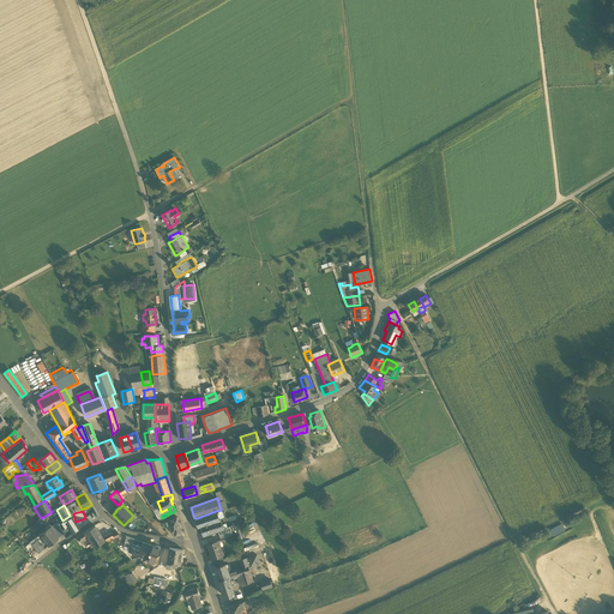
[(200,524),(200,525),(220,519),(216,511),(197,518),(198,523),(200,524)]
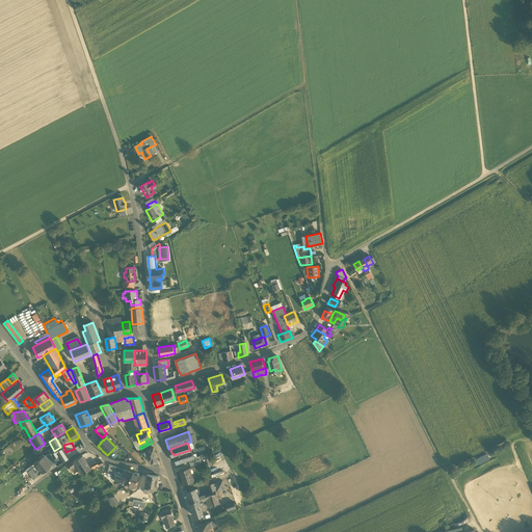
[(51,452),(56,460),(59,463),(69,457),(61,447),(60,447),(54,451),(51,452)]
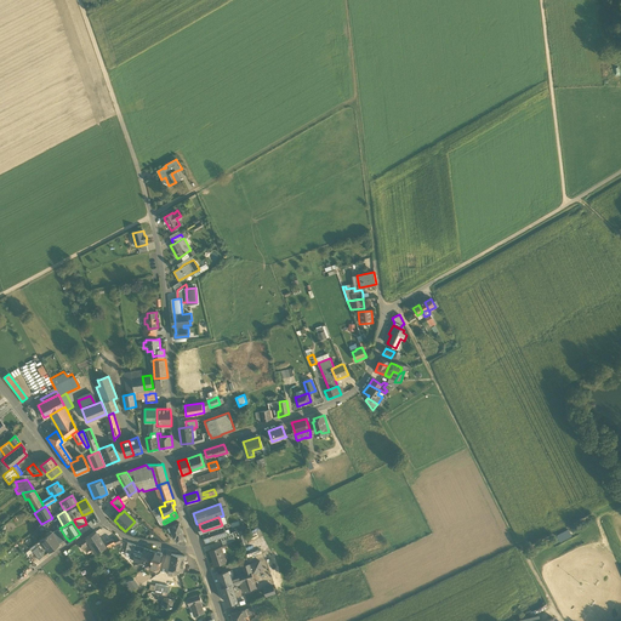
[(176,537),(177,541),(184,539),(180,523),(170,527),(174,539),(176,537)]
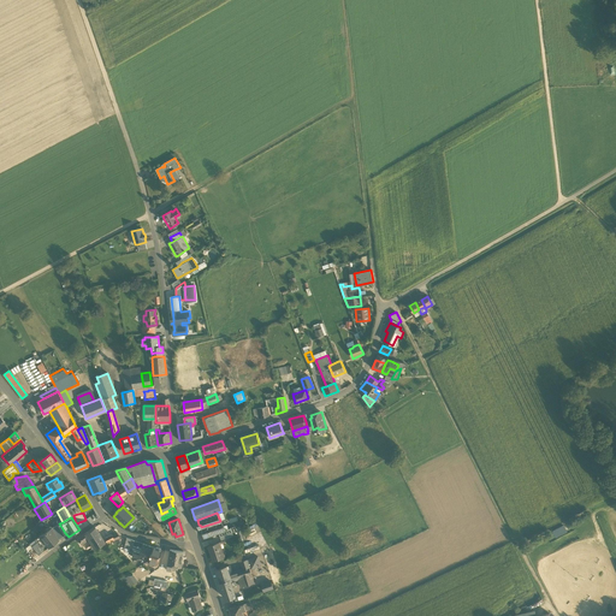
[(201,527),(205,537),(209,535),(209,533),(214,532),(214,533),(219,532),(224,531),(224,529),(223,529),(220,522),(221,521),(220,521),(201,527)]
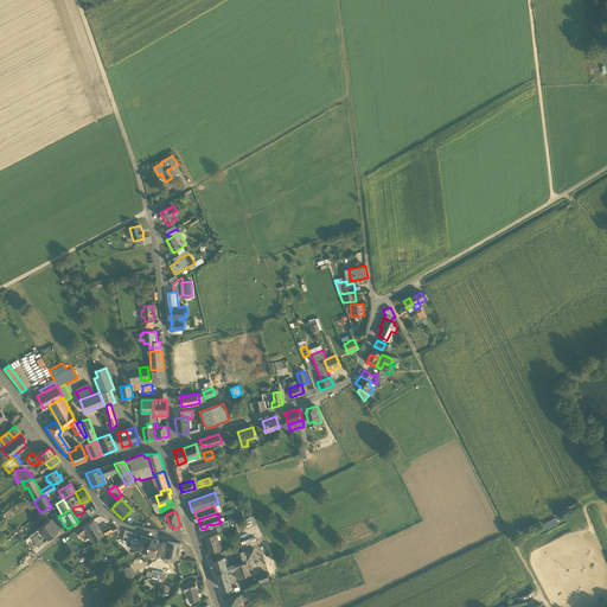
[(58,516),(50,521),(56,529),(57,531),(63,526),(64,525),(58,516)]
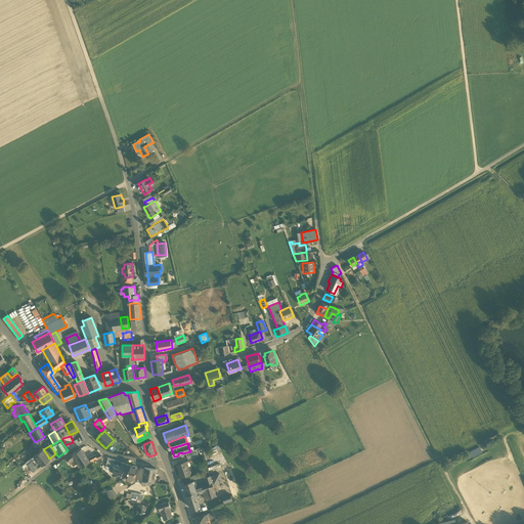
[(470,452),(473,456),(481,451),(479,447),(470,452)]
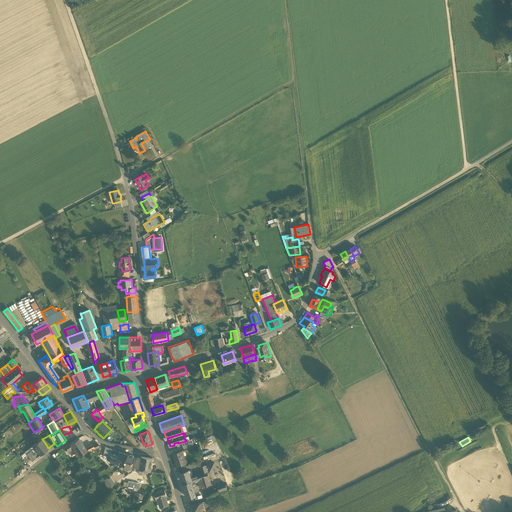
[(46,451),(45,450),(44,448),(47,446),(42,439),(37,441),(32,445),(40,454),(43,452),(43,453),(45,453),(46,453),(46,451)]
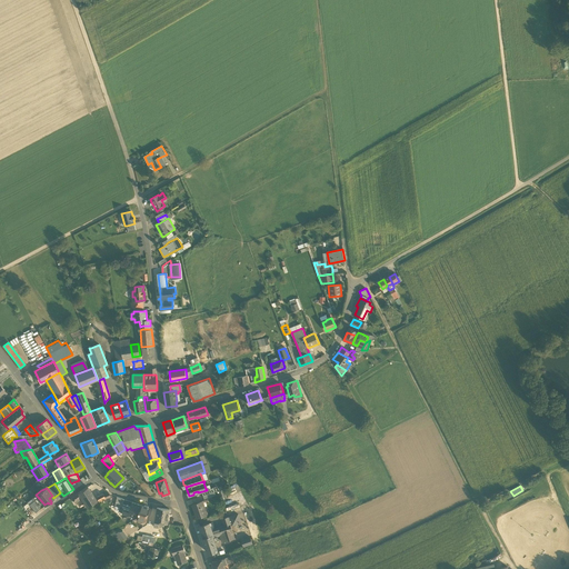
[(78,493),(80,497),(82,499),(87,508),(92,505),(93,503),(97,501),(88,488),(78,493)]
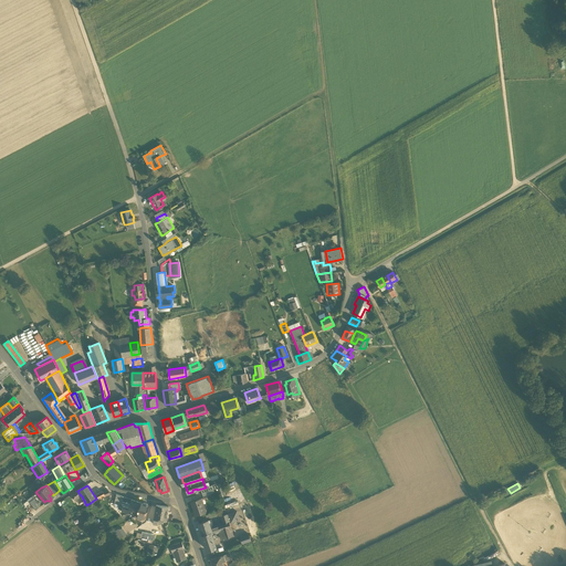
[(96,495),(98,500),(105,496),(109,494),(107,490),(103,493),(103,492),(96,495)]
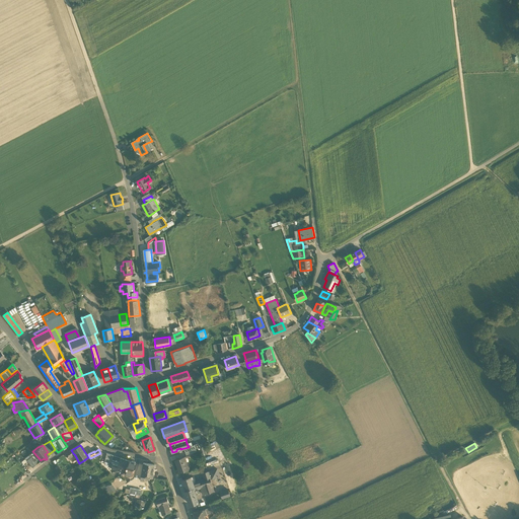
[(36,464),(41,460),(32,451),(24,458),(25,458),(26,460),(27,460),(32,467),(36,463),(36,464)]
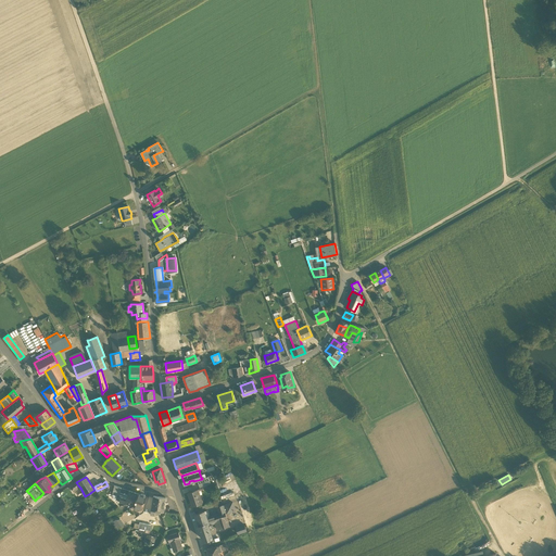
[(227,488),(220,490),(223,497),(232,494),(232,492),(229,493),(227,488)]
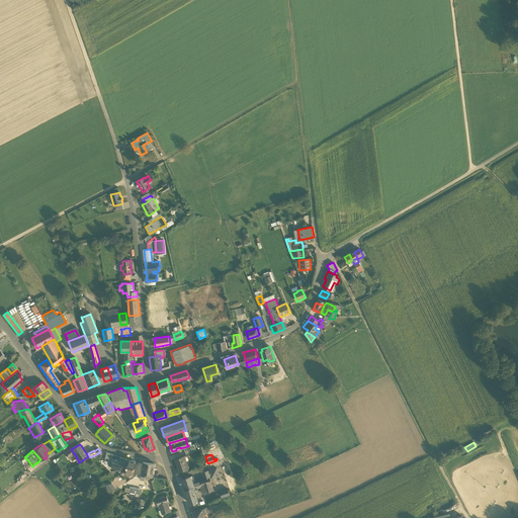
[(175,459),(179,470),(187,467),(183,456),(175,459)]
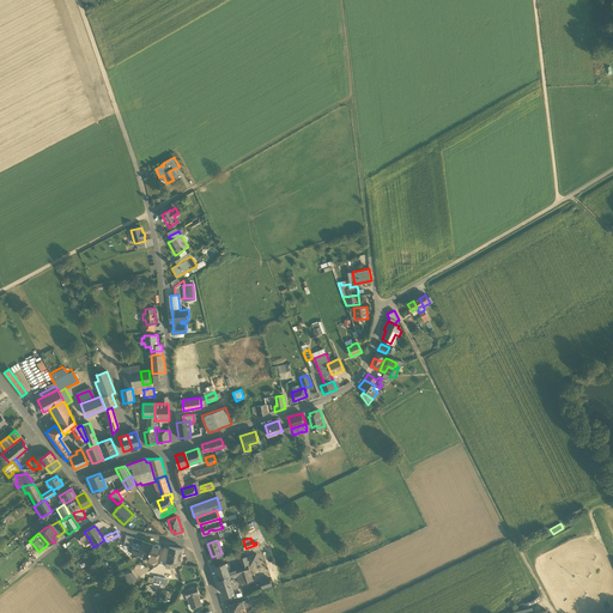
[(140,545),(139,550),(137,554),(147,558),(152,545),(141,541),(140,545)]
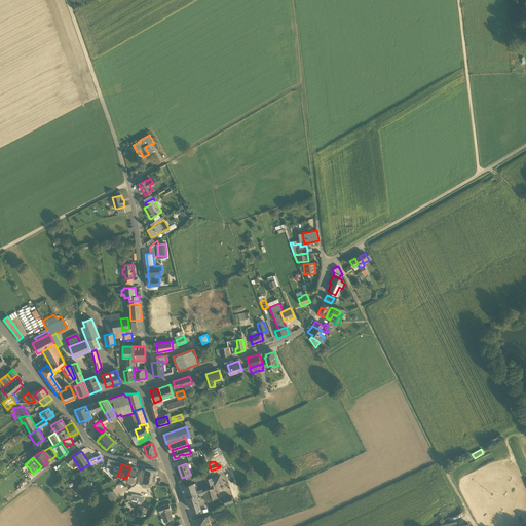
[(133,467),(130,467),(126,479),(127,480),(127,482),(132,483),(133,481),(134,482),(138,470),(137,470),(137,468),(134,467),(133,467)]
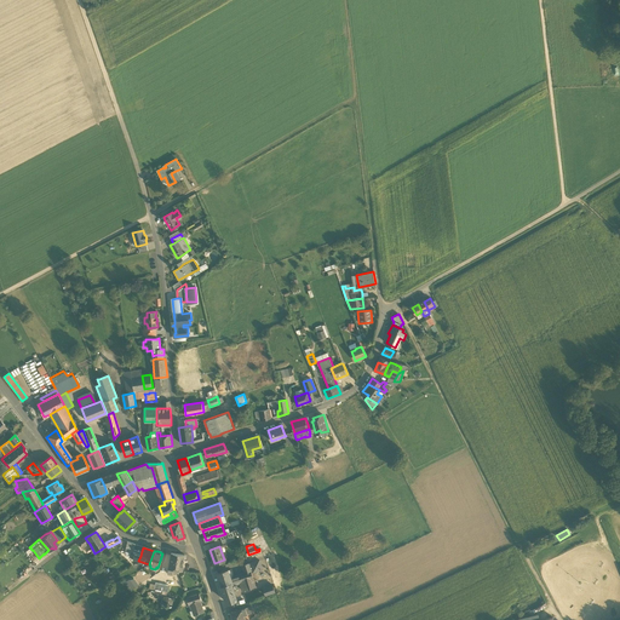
[(174,569),(182,570),(185,556),(171,554),(168,568),(174,569)]
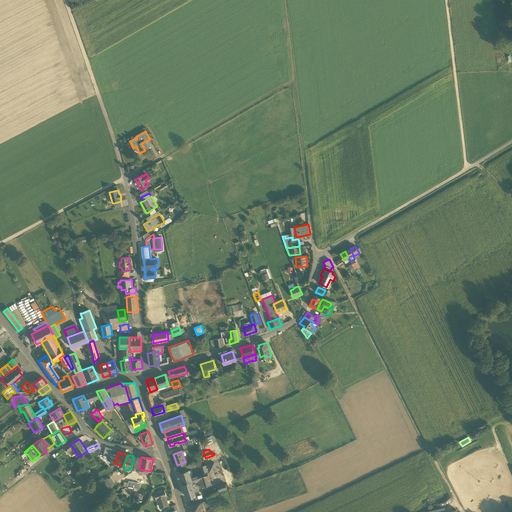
[(206,467),(207,470),(208,472),(216,469),(214,462),(205,465),(206,467)]
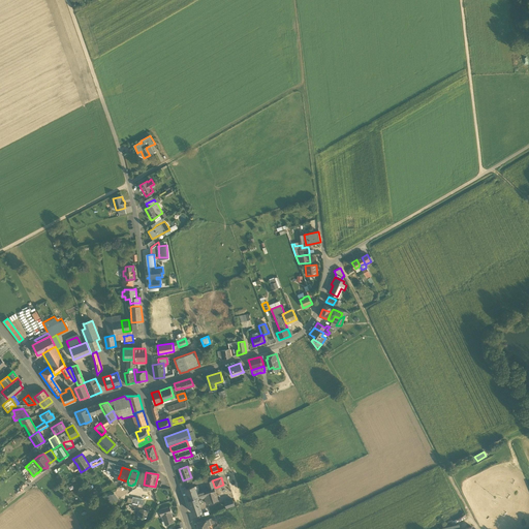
[(186,489),(190,500),(197,498),(200,497),(199,493),(197,493),(194,486),(186,489)]
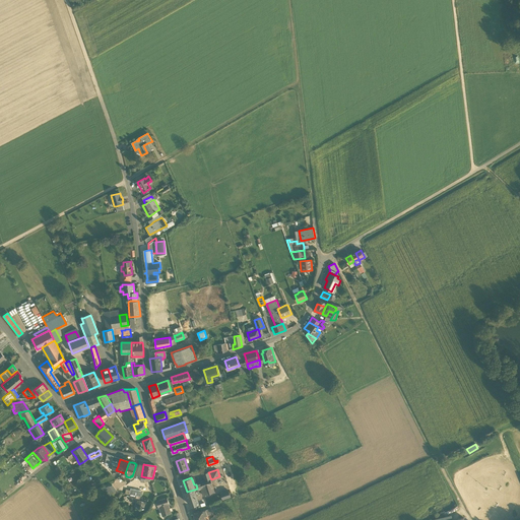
[(197,489),(205,485),(212,483),(211,479),(210,477),(205,479),(205,481),(196,484),(197,489)]
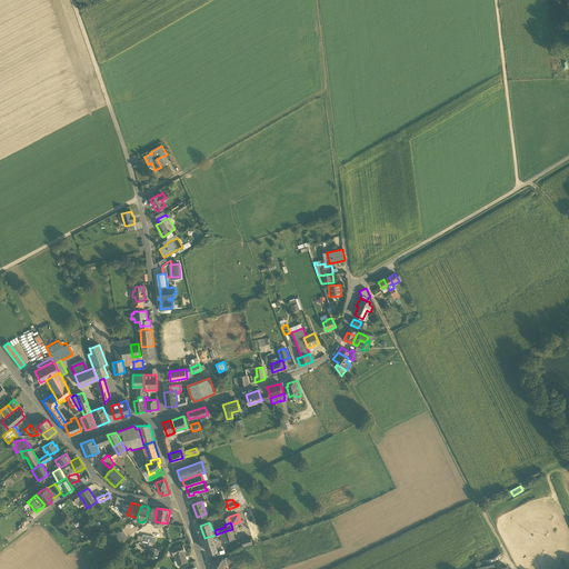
[(225,531),(226,533),(228,540),(235,538),(232,529),(225,531)]
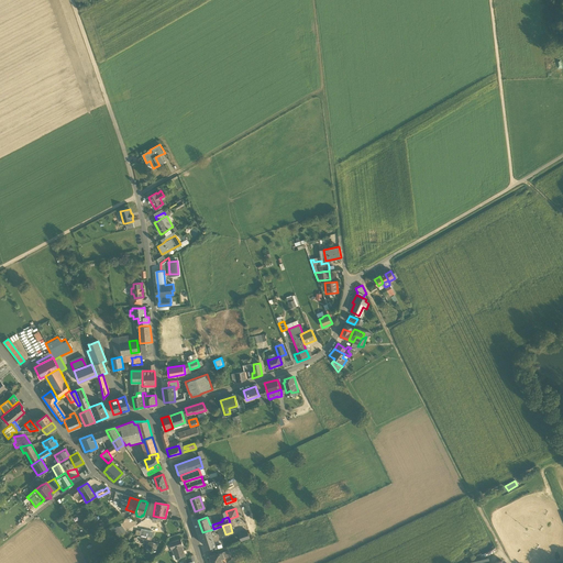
[(116,528),(120,536),(125,531),(122,526),(116,528)]
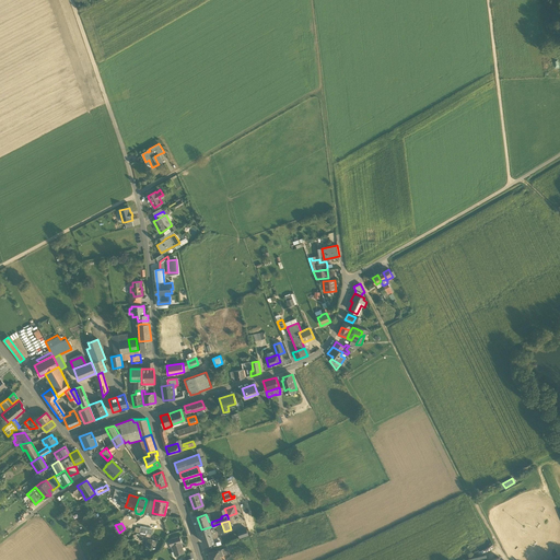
[(209,527),(211,534),(216,533),(213,527),(217,526),(222,525),(221,523),(212,526),(209,527)]
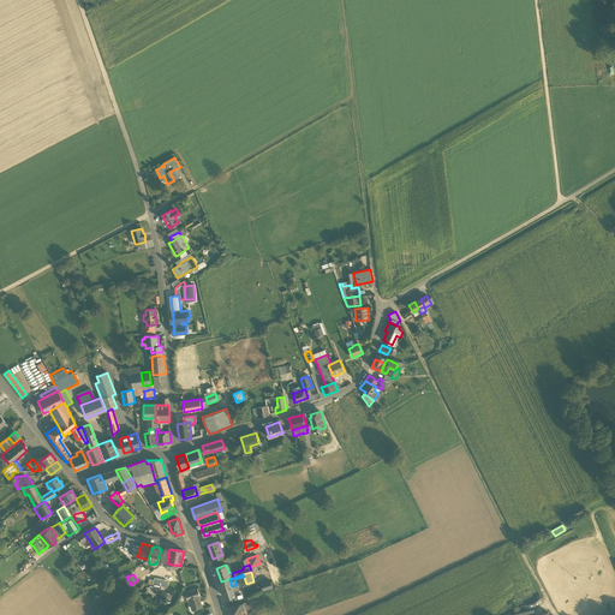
[(221,585),(222,591),(224,590),(232,587),(232,586),(230,579),(221,581),(221,584),(221,585)]
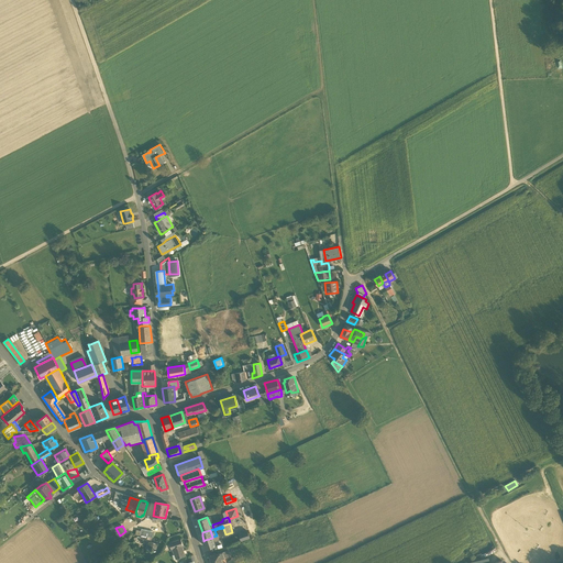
[(239,533),(241,540),(250,537),(247,531),(239,533)]
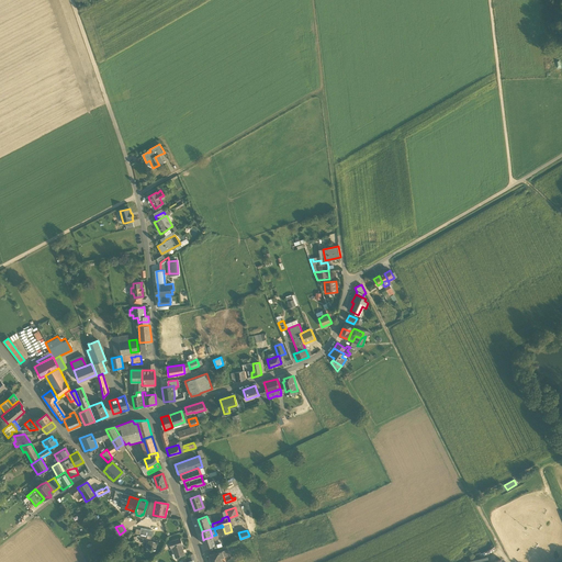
[(204,539),(206,546),(214,543),(212,537),(204,539)]
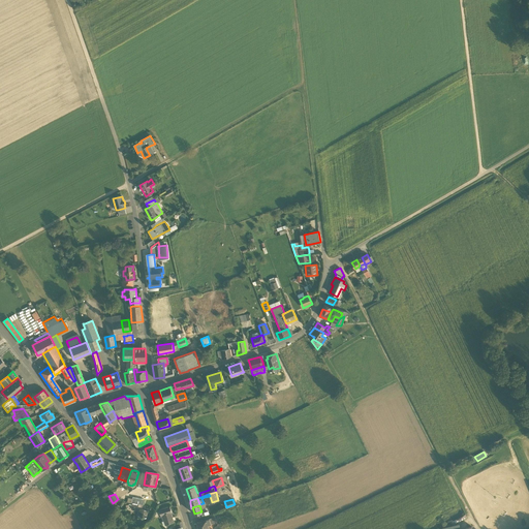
[(163,515),(166,525),(169,524),(169,523),(175,521),(174,517),(172,518),(169,512),(172,511),(170,506),(159,510),(161,516),(163,515)]
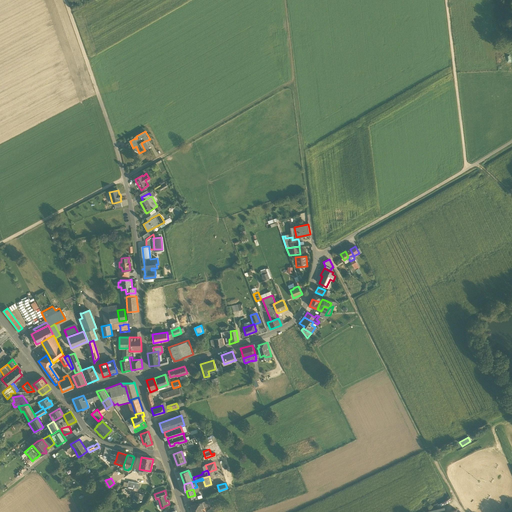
[(201,511),(201,508),(199,503),(190,506),(192,511),(201,511)]
